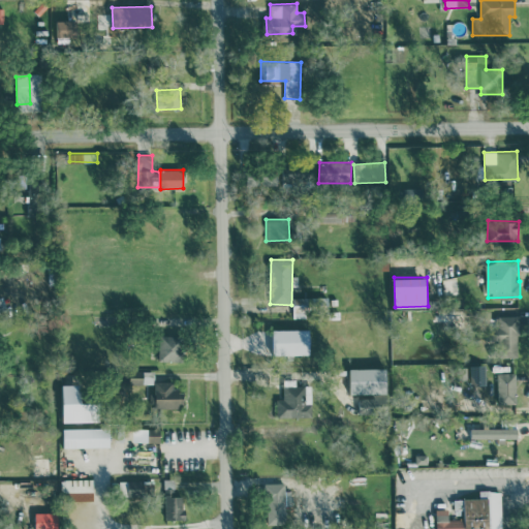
[(442,278),(444,294),(458,293),(457,277),(442,278)]
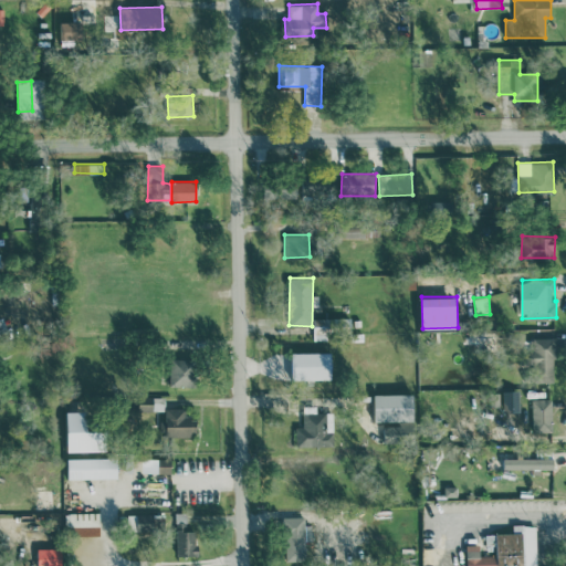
[(314,339),(331,339),(331,317),(314,317),(314,339)]
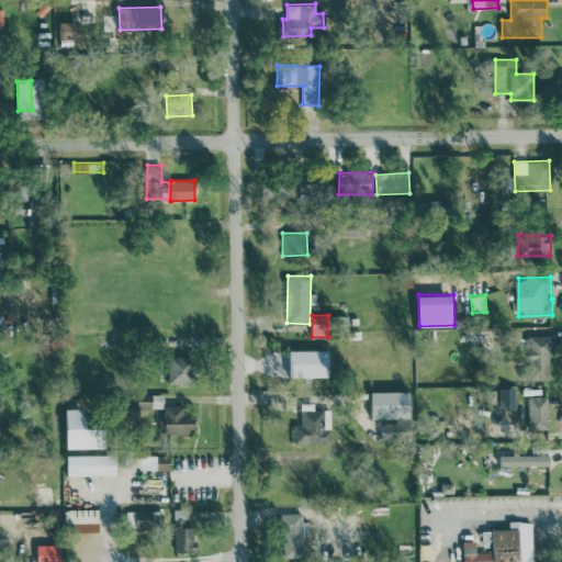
[(550,335),(528,336),(529,372),(552,371),(550,335)]
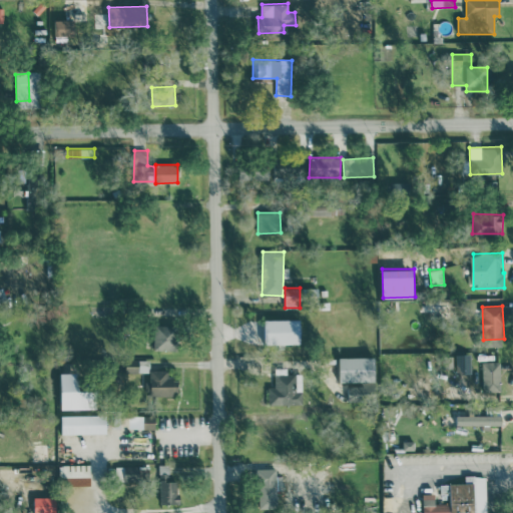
[(301,319),(265,319),(266,344),(301,343),(301,319)]
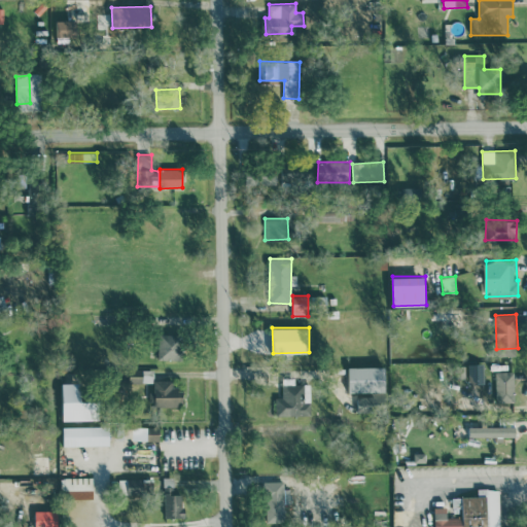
[(157,358),(180,359),(181,334),(159,334),(157,358)]
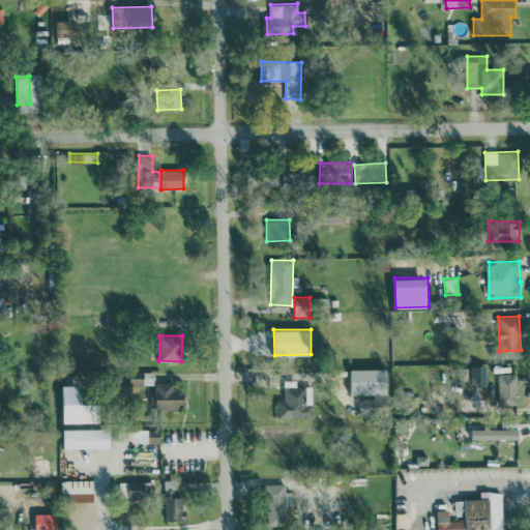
[(352,393),(388,392),(388,367),(351,367),(352,393)]
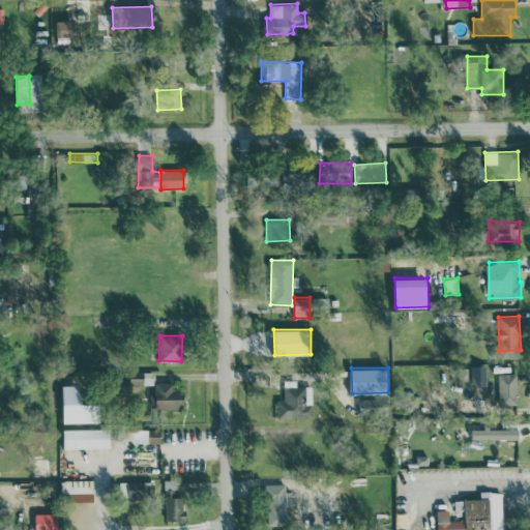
[(154,385),(154,372),(130,371),(130,384),(154,385)]
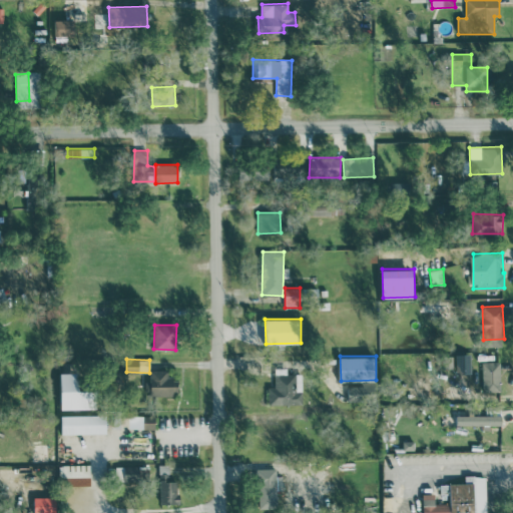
[(501,390),(500,361),(483,361),(483,391),(501,390)]
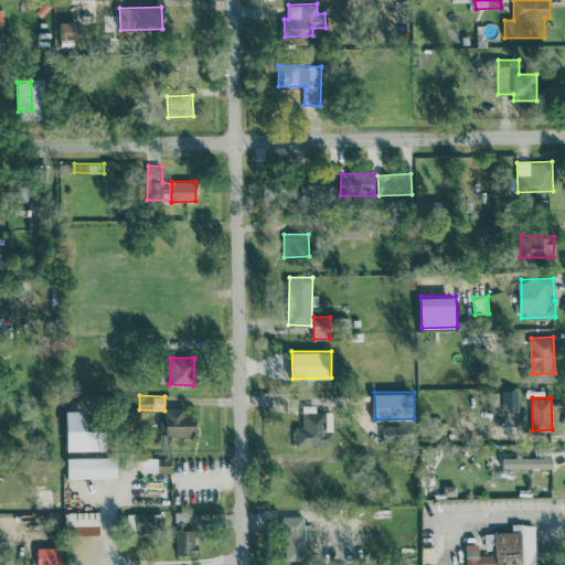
[(295,426),(296,445),(328,445),(327,411),(317,411),(316,404),(302,404),(302,425),(295,426)]
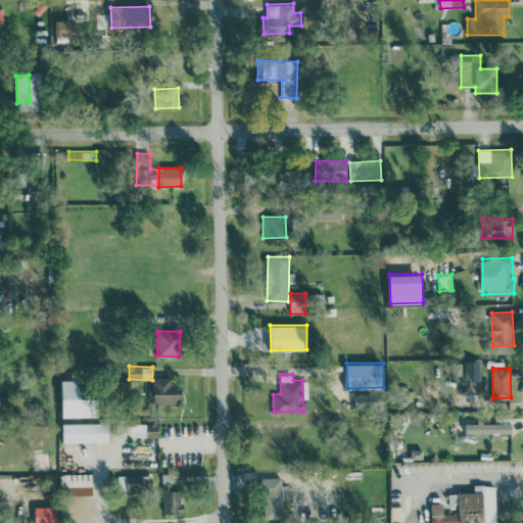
[(152,401),(182,401),(182,385),(172,385),(172,377),(153,376),(152,401)]
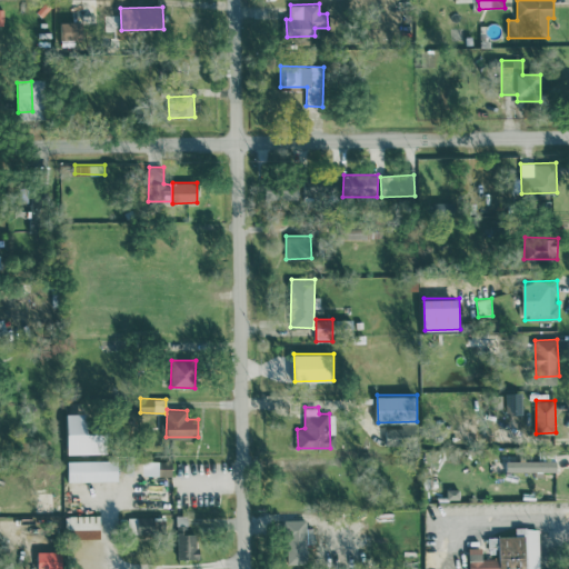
[(67,412),(69,453),(106,452),(105,431),(89,431),(88,412),(67,412)]
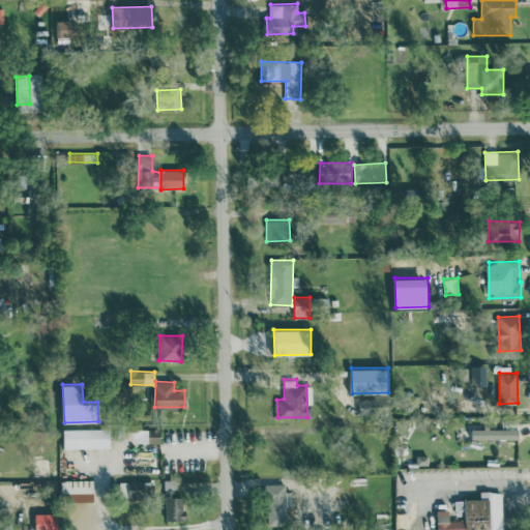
[(63,428),(63,447),(111,447),(110,428),(63,428)]
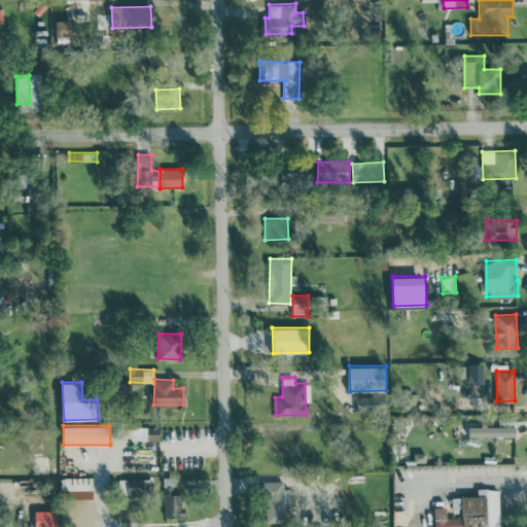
[(468,425),(468,437),(504,437),(504,436),(516,435),(516,425),(468,425)]
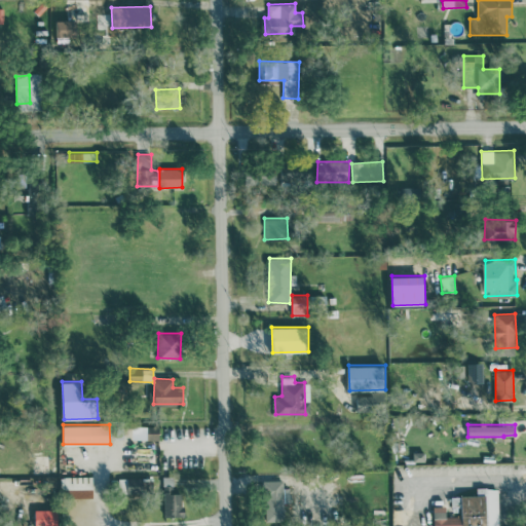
[(159,439),(159,425),(133,425),(133,439),(159,439)]
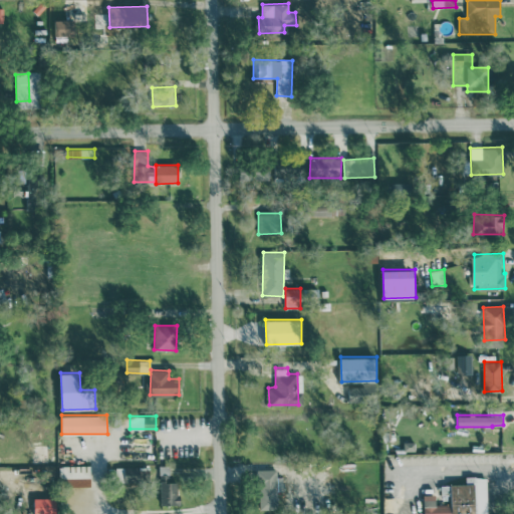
[(90,465),(59,465),(59,486),(90,485),(90,465)]
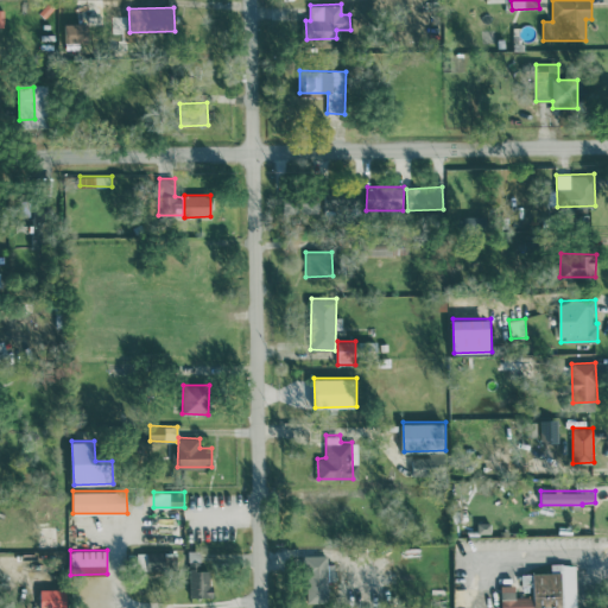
[(211,596),(211,569),(202,569),(201,550),(189,550),(190,596),(211,596)]
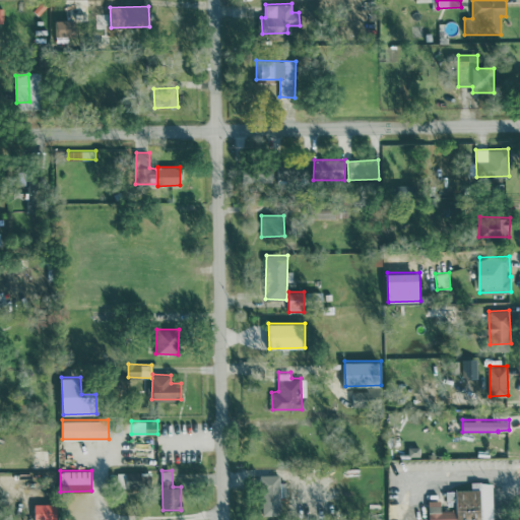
[(144,486),(143,471),(117,472),(117,488),(144,486)]
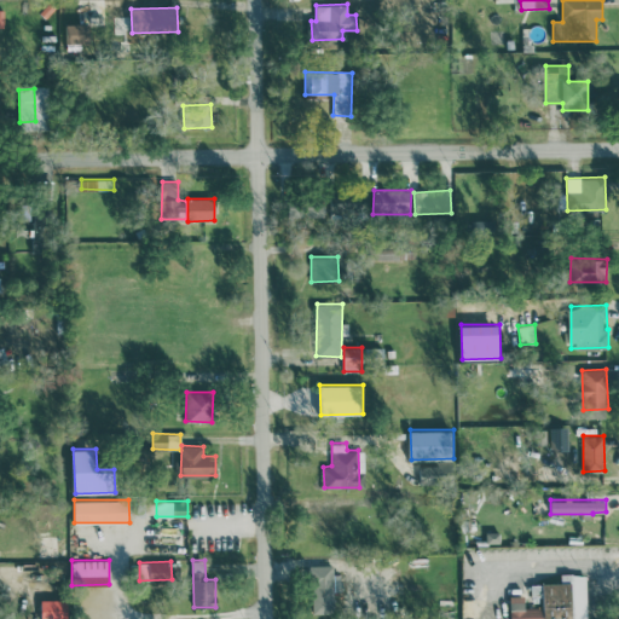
[(311,612),(333,613),(334,565),(311,565),(311,612)]
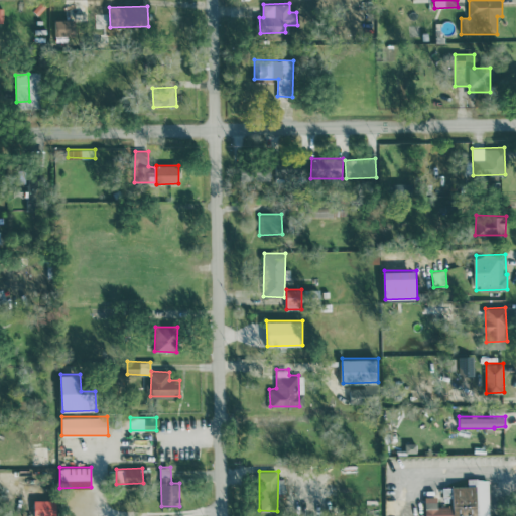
[(490,515),(489,478),(468,479),(468,485),(443,486),(443,491),(453,491),(453,506),(438,506),(437,496),(425,496),(425,515),(454,515),(455,515),(490,515)]
